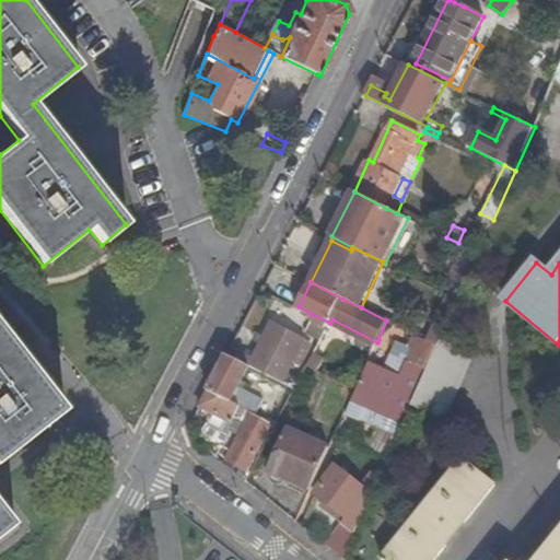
[(451,295),(429,342),(438,346),(440,341),(458,299),(451,295)]
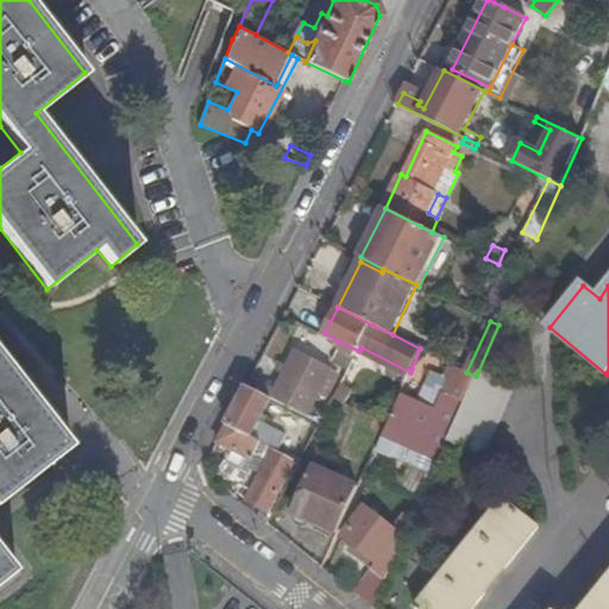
[(339,349),(357,358),(359,352),(359,351),(339,341),(337,347),(339,349)]
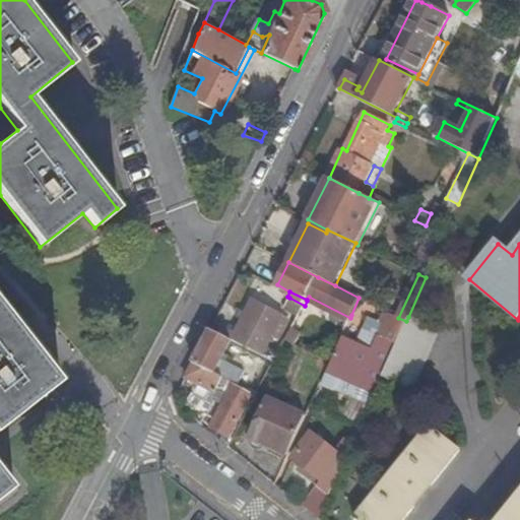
[(284,308),(299,316),(305,306),(289,298),(284,308)]
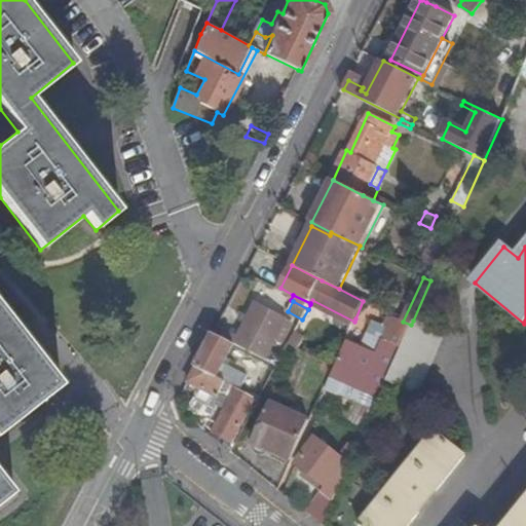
[(347,384),(359,389),(364,390),(370,376),(375,378),(377,372),(387,377),(411,325),(403,322),(363,301),(355,318),(371,325),(361,347),(347,342),(331,377),(347,384)]
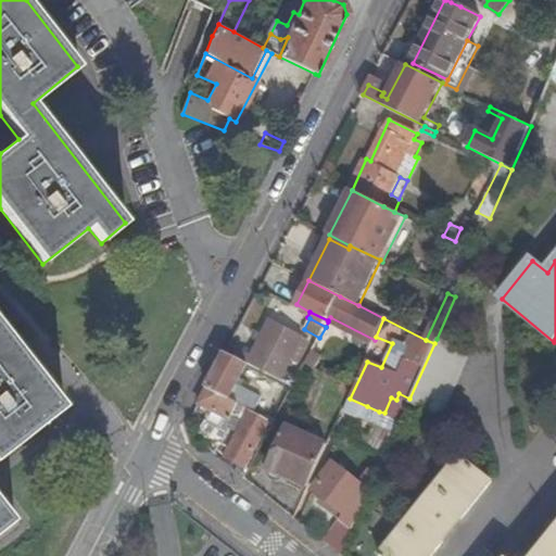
[(239,349),(235,357),(249,364),(282,381),(304,337),(272,320),(264,336),(260,333),(256,340),(261,342),(253,355),(239,349)]
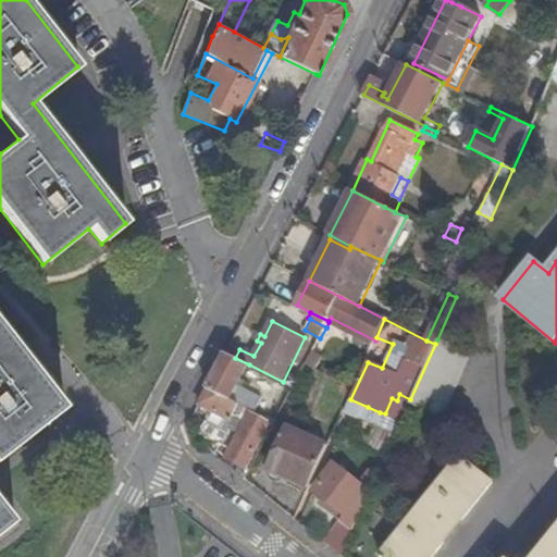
[(0,536),(16,524),(0,503),(0,460),(63,410),(0,326),(0,536)]
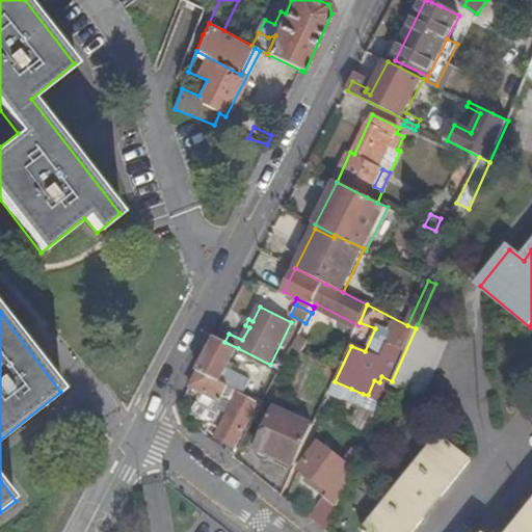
[(449,339),(418,324),(416,328),(392,381),(392,383),(423,397),(449,339)]
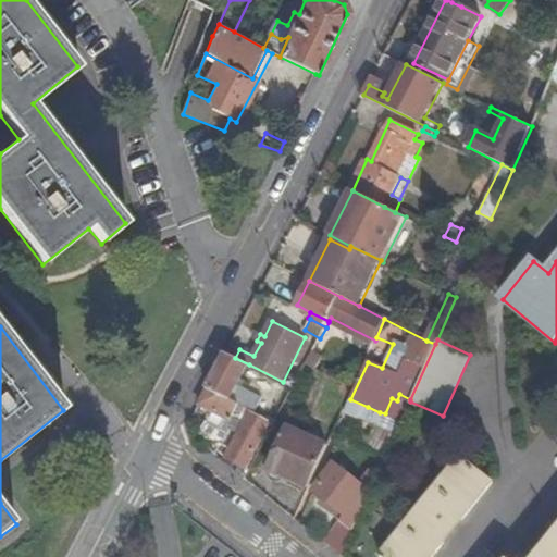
[(239,385),(249,364),(235,358),(227,354),(210,388),(247,407),(257,411),(264,397),(239,385)]
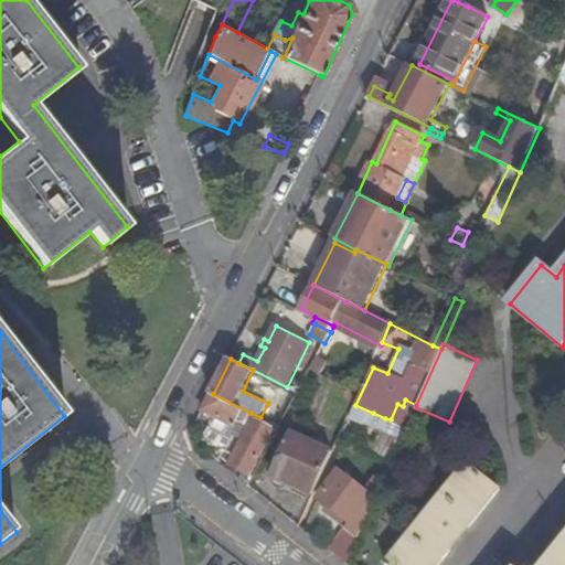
[(287,395),(295,400),(299,393),(290,388),(287,395)]
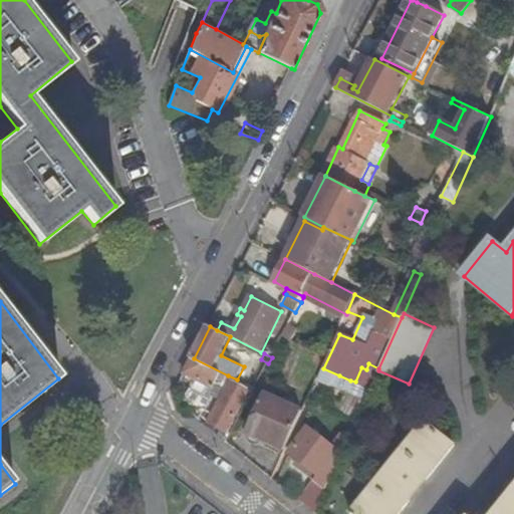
[(199,380),(206,383),(214,388),(218,380),(224,382),(228,375),(194,358),(185,373),(199,380)]
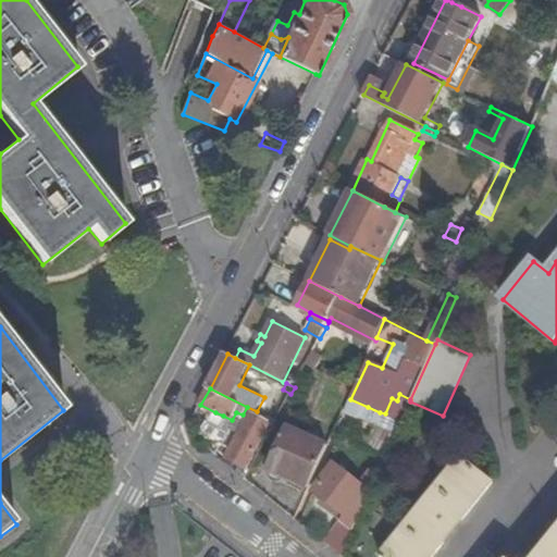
[(380,412),(368,407),(364,412),(378,418),(380,412)]
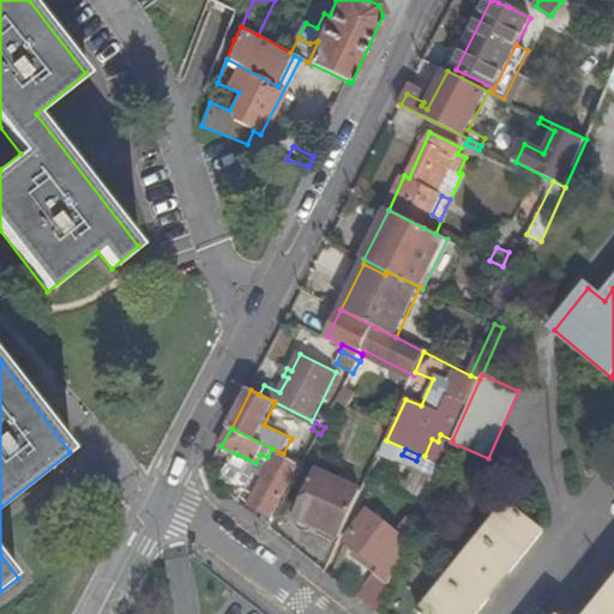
[(246,458),(238,455),(234,461),(242,465),(246,458)]
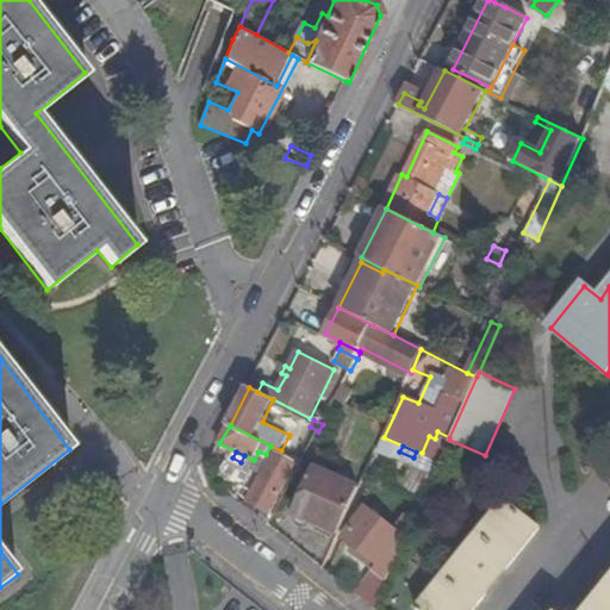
[(263,474),(248,502),(271,514),(298,464),(274,452),(269,464),(260,459),(254,470),(263,474)]
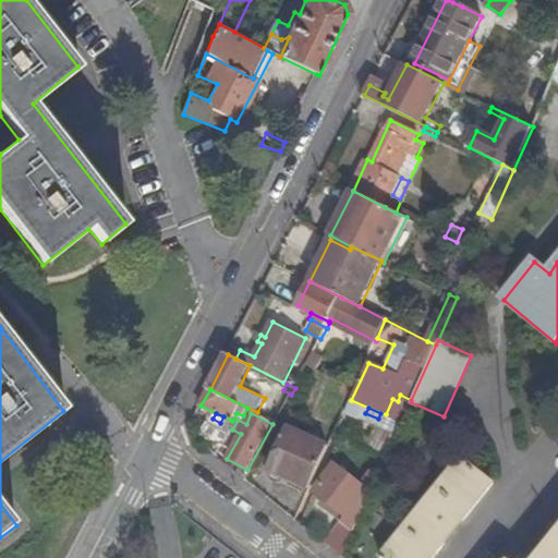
[(271,471),(310,488),(329,446),(291,429),(271,471)]
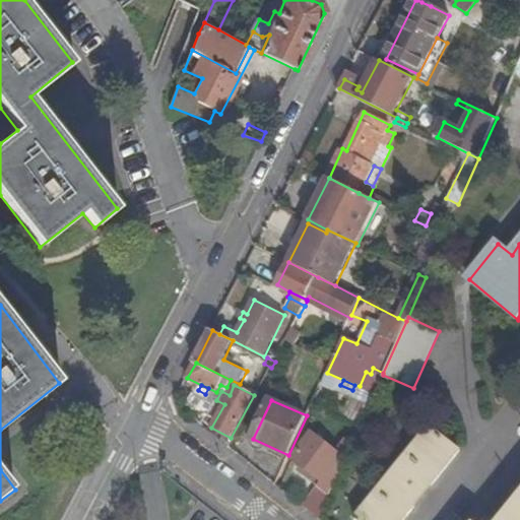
[(428,483),(433,488),(461,451),(431,428),(359,519),(406,519),(417,506),(412,503),(428,483)]
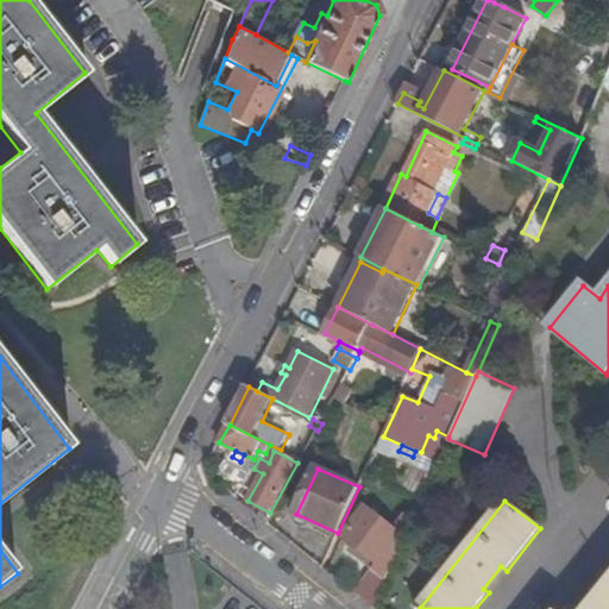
[(378,563),(374,569),(369,576),(383,586),(405,537),(365,506),(344,537),(356,545),(351,551),(364,562),(369,556),(378,563)]
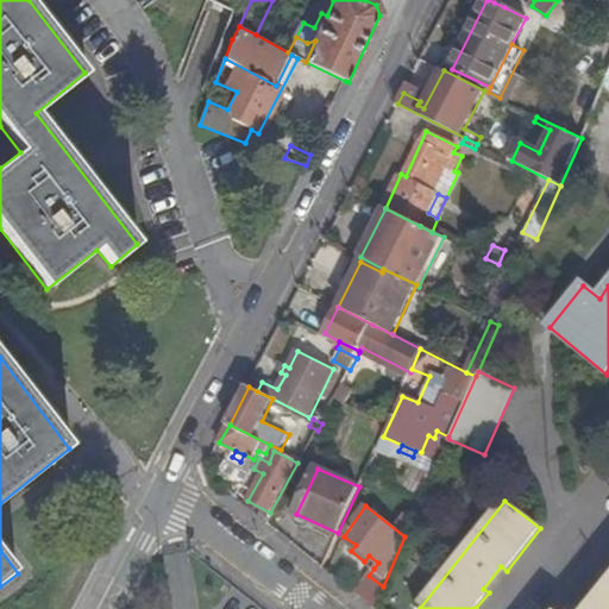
[(369,556),(364,562),(374,569),(378,563),(369,556)]
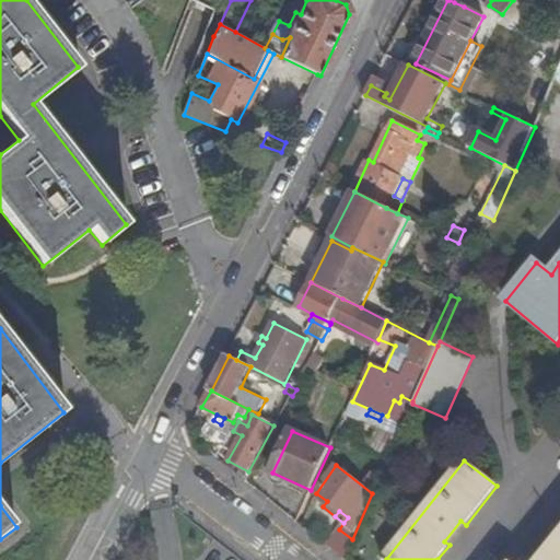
[(444,541),(450,545),(466,525),(461,521),(444,541)]
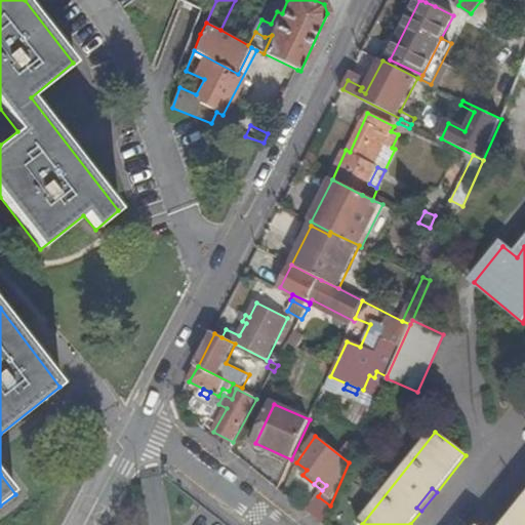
[(330,506),(318,496),(307,511),(323,523),(330,506)]
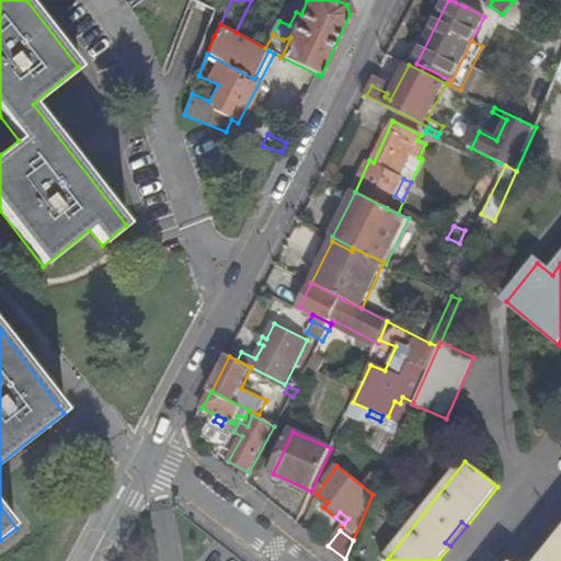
[(560,560),(560,536),(540,560),(560,560)]
